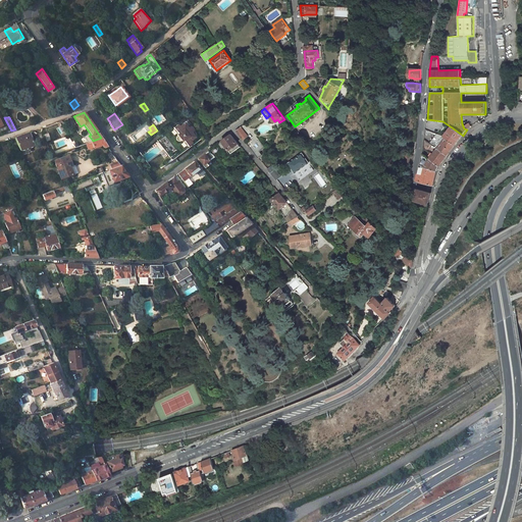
[(187,141),(188,140),(189,141),(193,138),(189,133),(192,129),(191,127),(187,129),(184,124),(178,127),(179,128),(178,129),(175,125),(172,128),(172,129),(171,131),(174,135),(175,134),(176,135),(175,136),(176,137),(176,138),(176,139),(176,140),(177,140),(177,141),(178,141),(179,141),(179,142),(181,141),(183,143),(180,143),(184,147),(185,146),(186,147),(189,144),(187,141)]
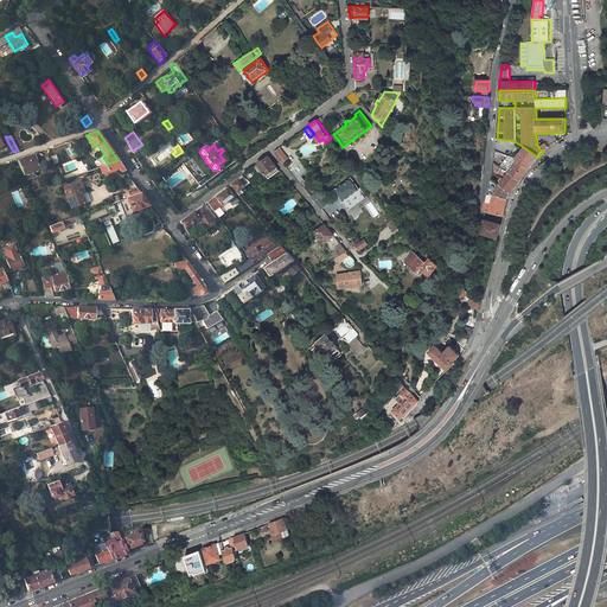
[(280,160),(286,155),(280,147),(274,151),(280,160)]
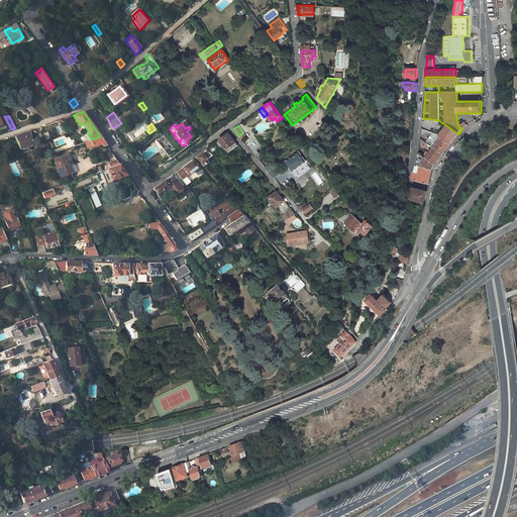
[(447,126),(439,136),(449,144),(453,139),(458,134),(447,126)]
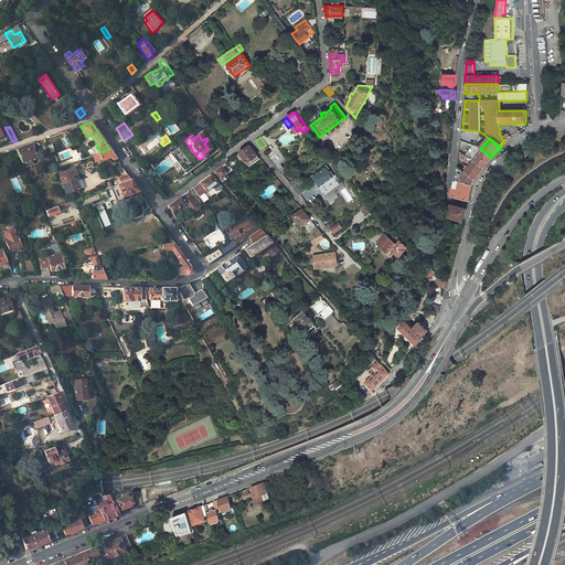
[(31,144),(16,149),(22,162),(36,157),(31,144)]
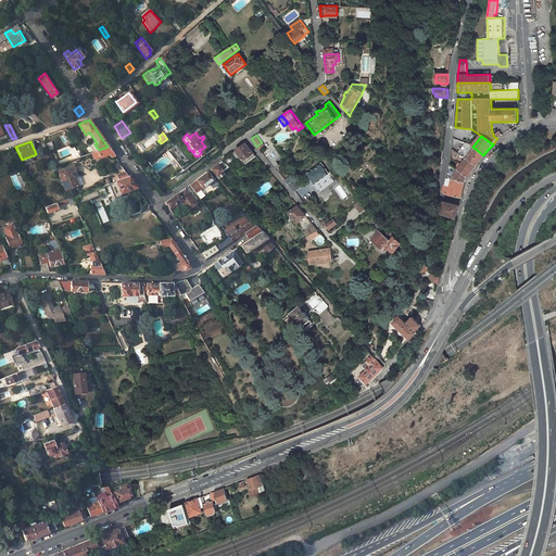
[(232,152),(237,159),(241,156),(247,163),(256,156),(245,143),(235,151),(232,152)]
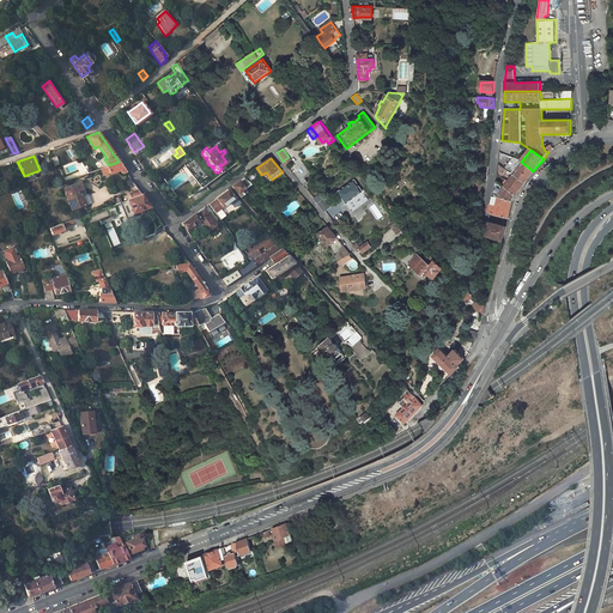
[(521,162),(513,158),(504,168),(514,175),(525,183),(529,177),(533,171),(521,162)]
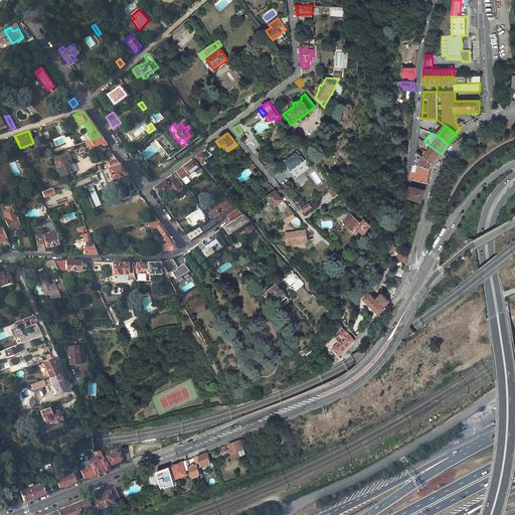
[(163,135),(158,138),(165,149),(169,146),(171,150),(167,152),(169,155),(174,152),(163,135)]
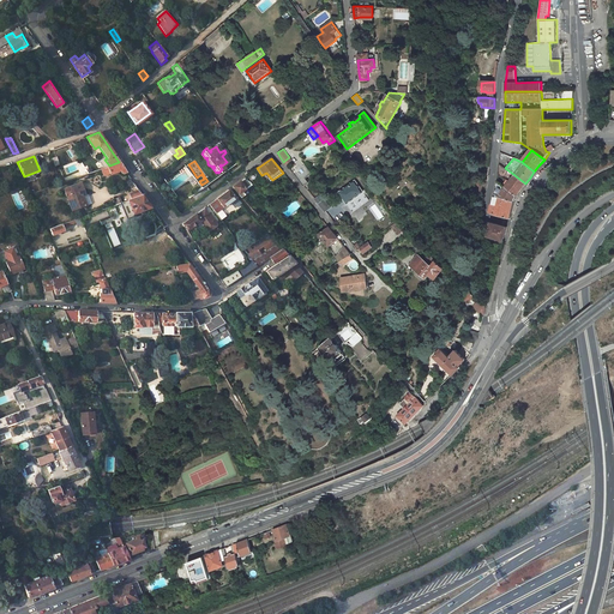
[(109,166),(107,167),(107,169),(109,174),(118,172),(120,176),(127,174),(126,172),(119,162),(109,166)]
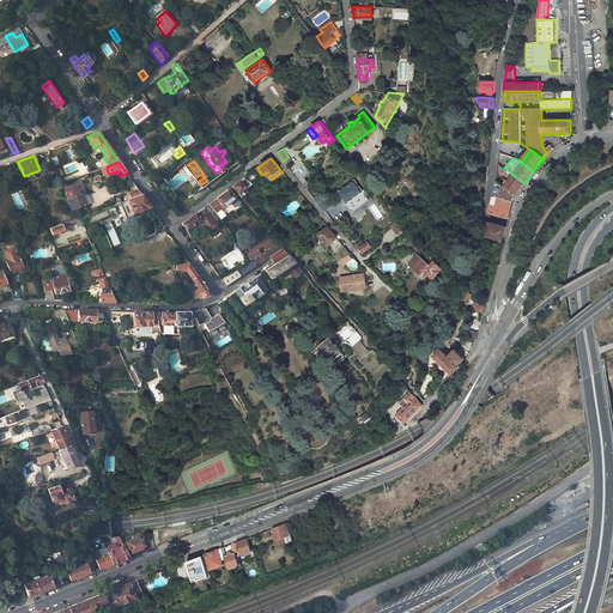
[(497,175),(508,183),(504,188),(515,195),(520,189),(525,183),(514,175),(504,168),(498,164),(497,175)]
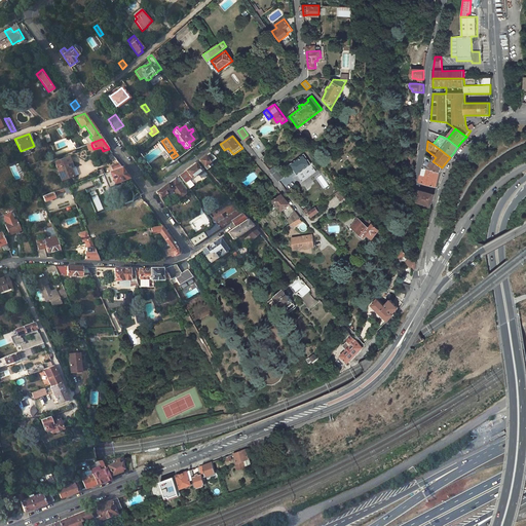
[(257,143),(251,148),(262,161),(265,159),(263,156),(264,156),(261,152),(263,151),(261,148),(257,143)]
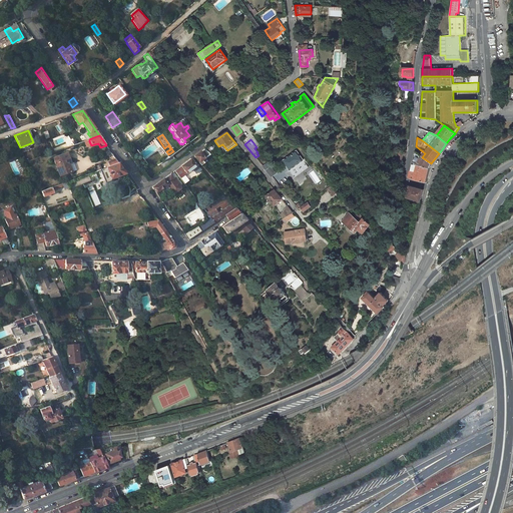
[(198,162),(209,154),(207,152),(206,150),(204,148),(199,152),(193,156),(198,162)]
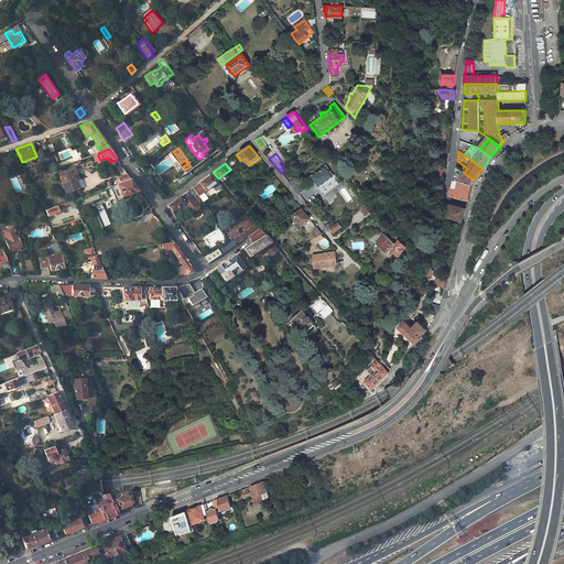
[(326,165),(312,176),(315,181),(320,186),(334,175),(326,165)]
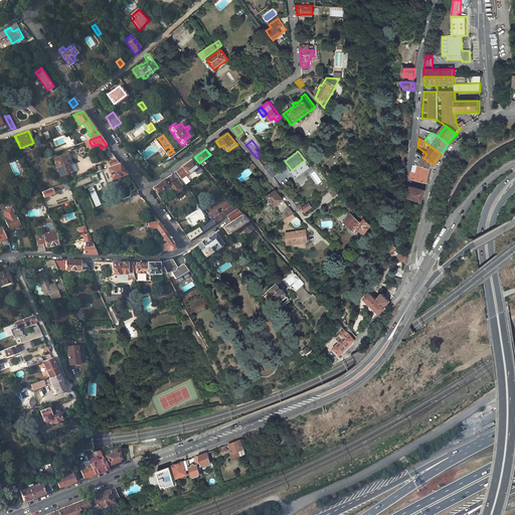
[(432,167),(433,164),(423,158),(416,152),(413,164),(430,169),(432,167)]
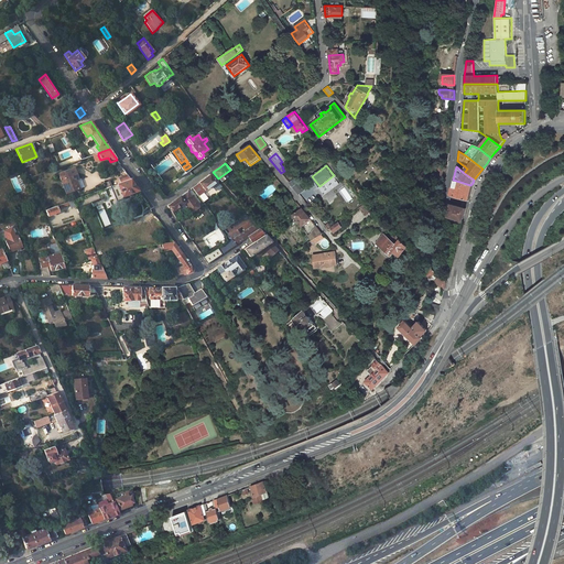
[(65,177),(68,185),(77,182),(77,180),(78,180),(74,167),(58,173),(61,179),(65,177)]
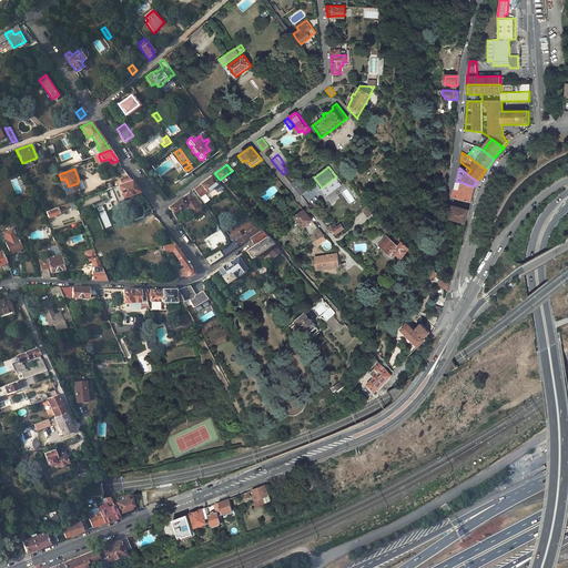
[(440,169),(438,176),(448,179),(450,171),(440,169)]
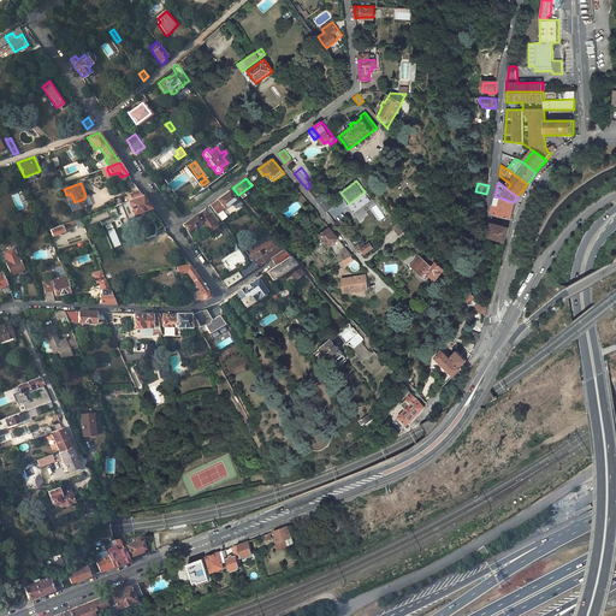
[(124,196),(125,201),(142,195),(140,193),(138,190),(124,196)]
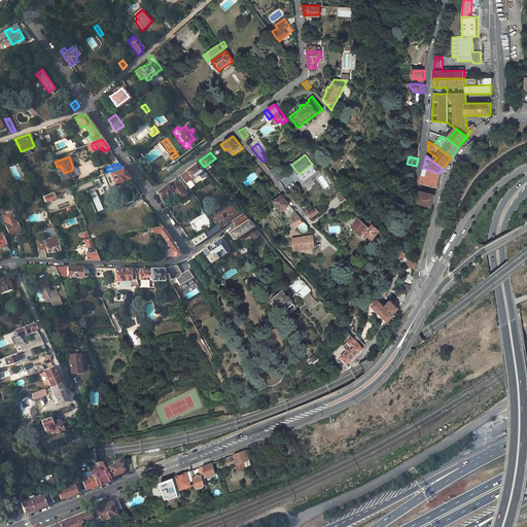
[(184,182),(197,173),(200,178),(206,174),(196,163),(187,169),(179,175),(183,181),(184,182)]
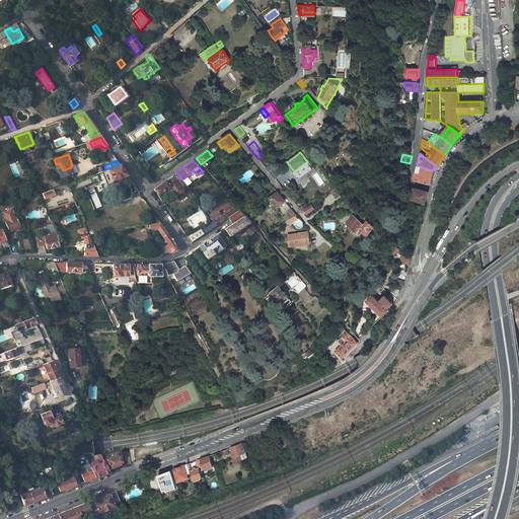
[(294,171),(290,166),(288,167),(292,172),(293,172),(298,178),(312,168),(307,161),(294,171)]
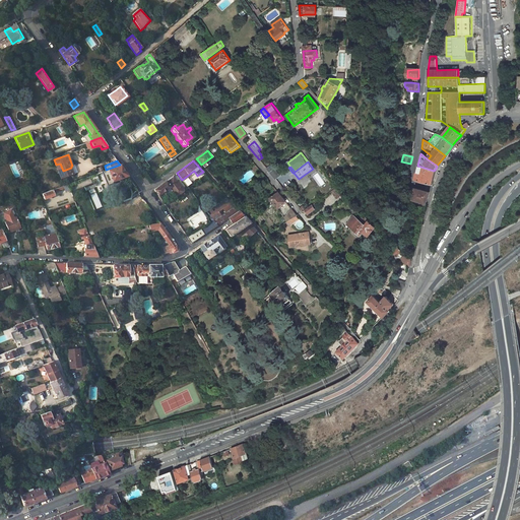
[(60,177),(73,172),(71,168),(63,171),(60,164),(56,165),(60,177)]
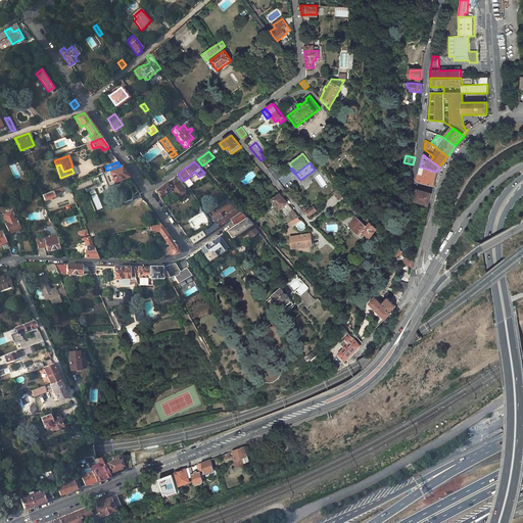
[(102,173),(107,186),(113,184),(113,182),(128,177),(121,165),(106,171),(102,173)]
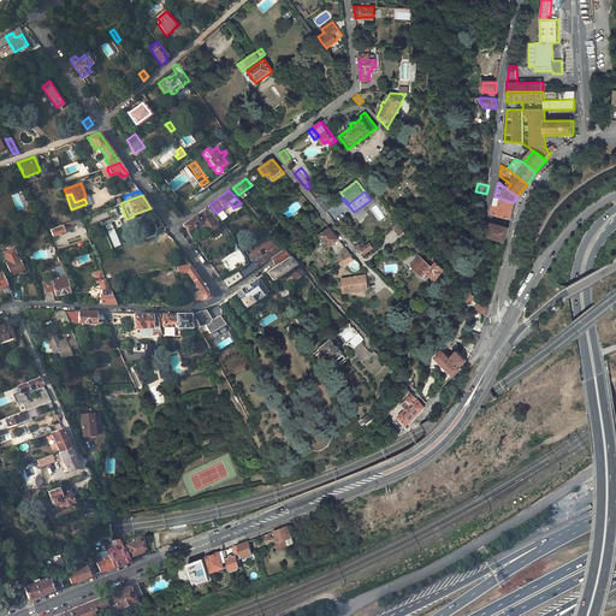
[(318,196),(315,199),(325,212),(331,207),(323,199),(321,200),(318,196)]
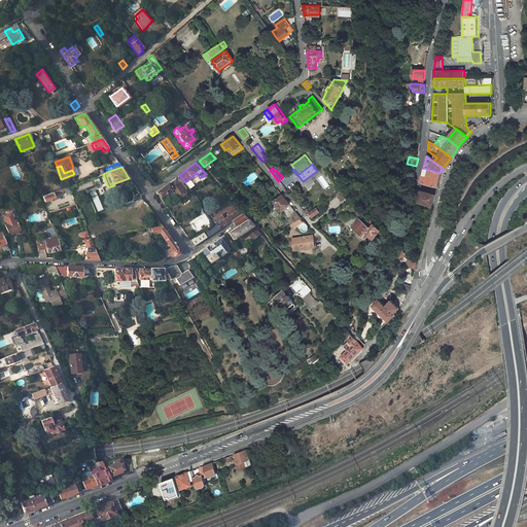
[(438,181),(440,173),(423,168),(419,183),(436,187),(438,181)]
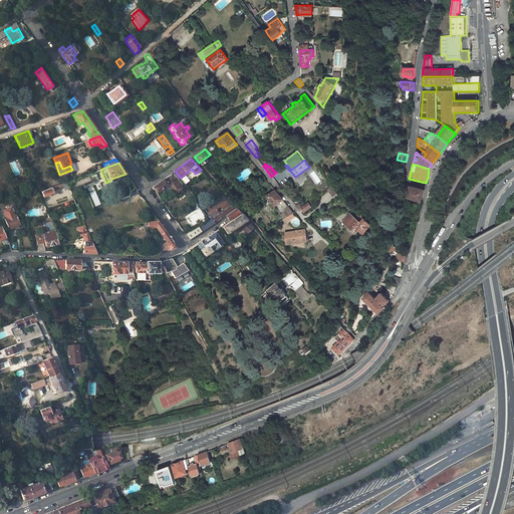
[(175,171),(171,174),(175,180),(179,177),(175,171)]
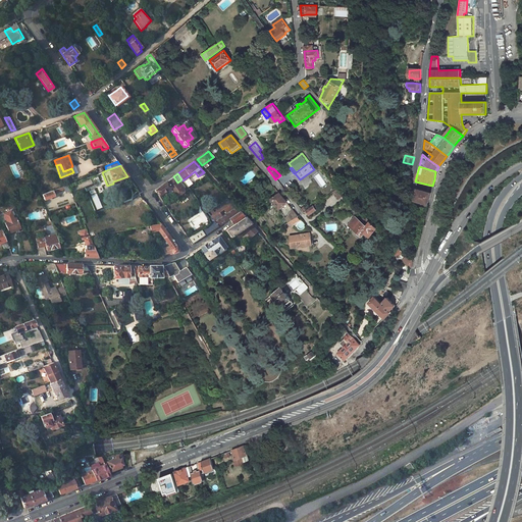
[(166,181),(155,191),(159,196),(170,188),(176,197),(184,192),(175,184),(171,177),(166,181)]
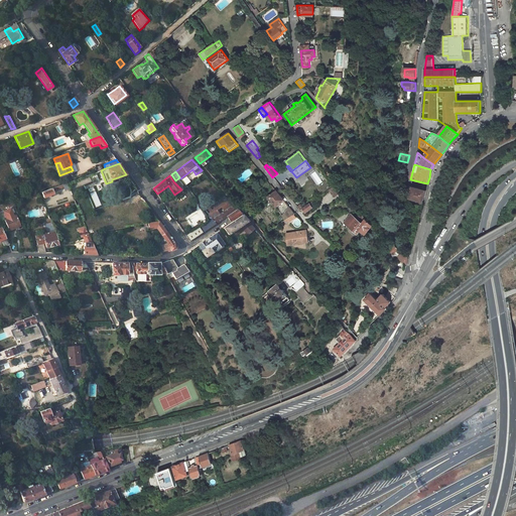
[(33,181),(27,184),(29,189),(36,187),(33,181)]
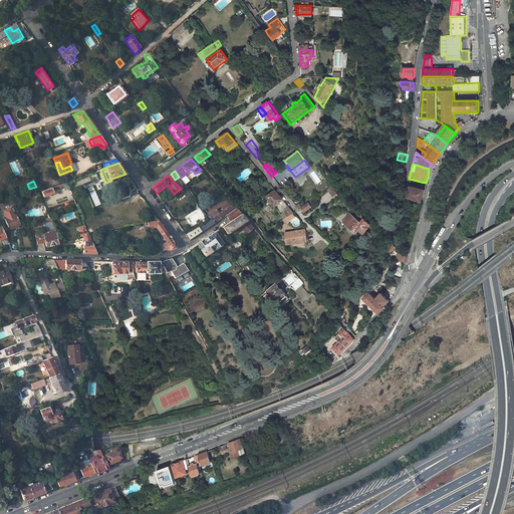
[(51,194),(53,194),(52,191),(63,186),(64,190),(69,188),(67,182),(38,193),(41,198),(47,196),(51,194)]
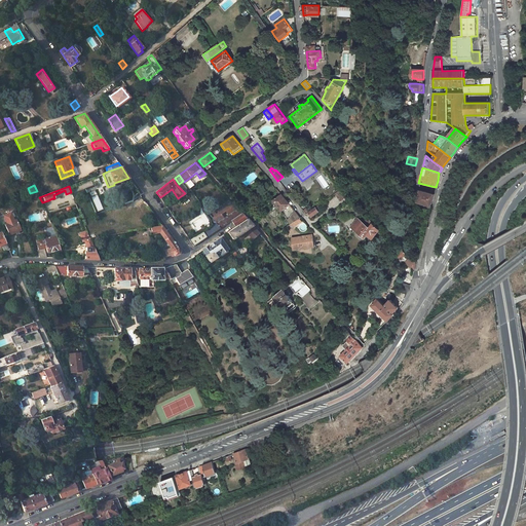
[(339,190),(334,194),(340,199),(344,195),(339,190)]
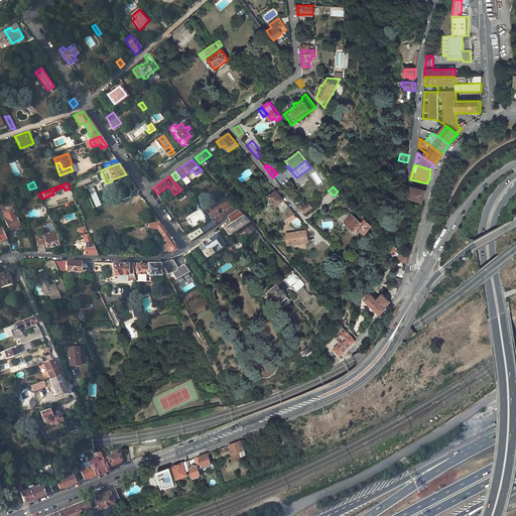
[(410,191),(406,190),(404,197),(408,198),(408,199),(422,203),(425,191),(411,187),(410,191)]
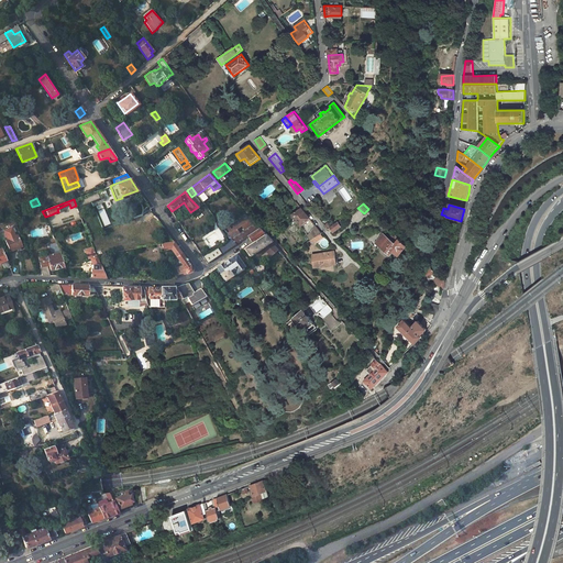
[(293,213),(301,224),(309,218),(300,208),(293,213)]
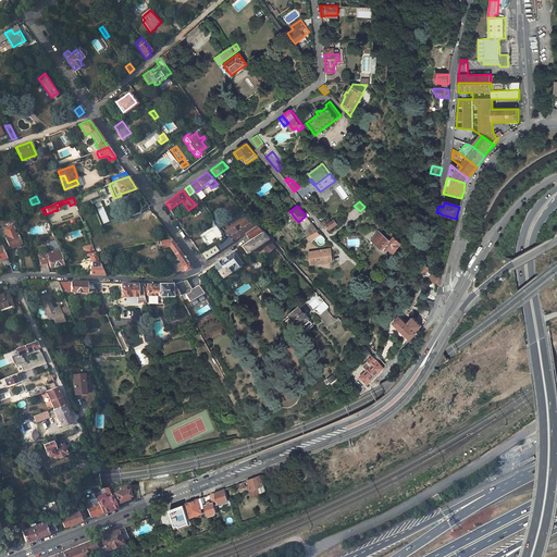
[(233,226),(231,223),(223,229),(231,239),(232,242),(255,226),(244,214),(236,220),(237,223),(233,226)]
